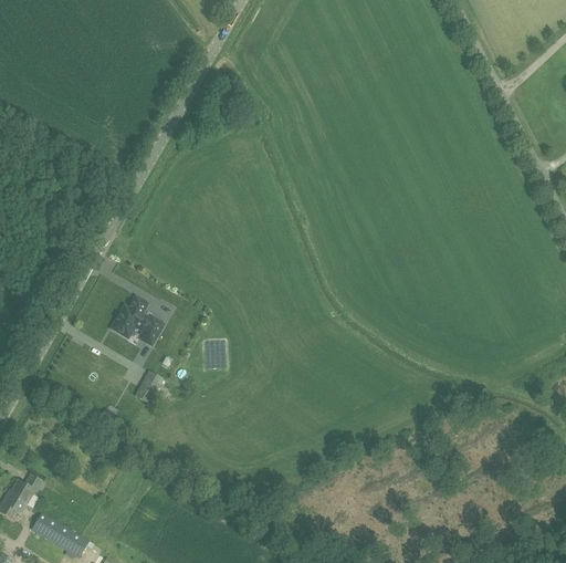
[(136,296),(129,308),(135,311),(132,315),(150,326),(152,329),(158,333),(164,323),(152,316),(150,319),(142,313),(147,303),(136,296)]
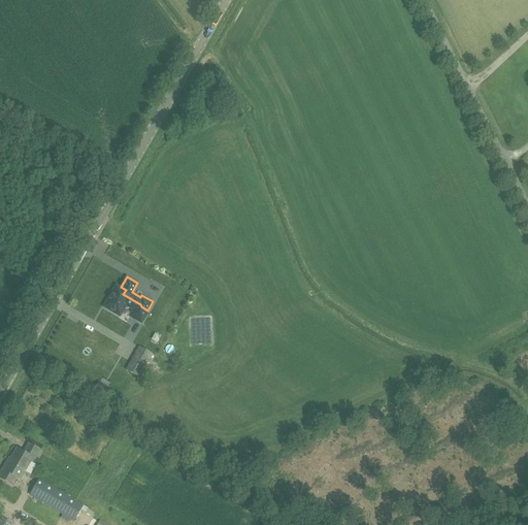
[(123,294),(126,290),(121,287),(119,286),(105,307),(119,315),(125,304),(133,308),(130,315),(141,321),(147,310),(141,306),(140,304),(123,294)]
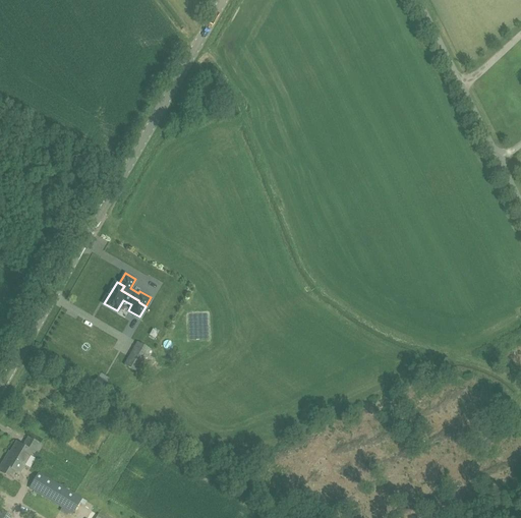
[(139,371),(152,347),(137,339),(124,362),(139,371)]
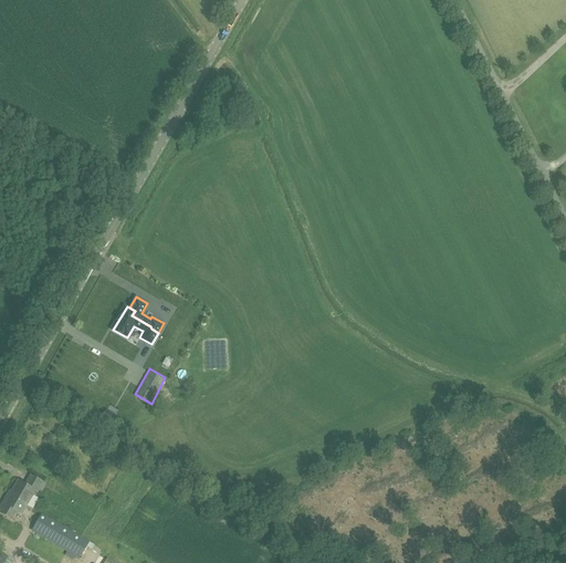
[(18,509),(21,511),(34,489),(38,490),(43,480),(31,473),(25,482),(18,478),(11,489),(10,488),(0,504),(0,509),(12,517),(18,509)]
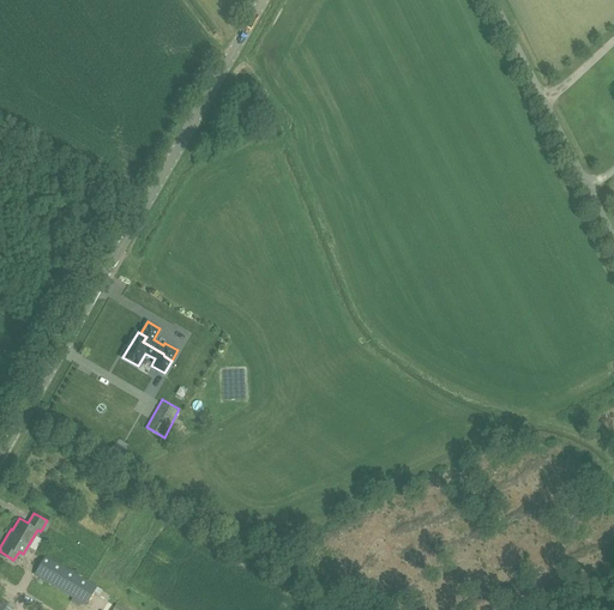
[(86,603),(95,589),(97,584),(46,554),(35,572),(86,603)]
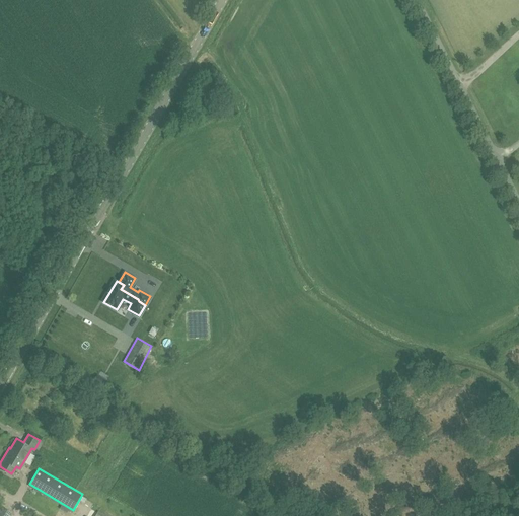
[(0,505),(0,515),(10,515),(12,513),(0,505)]
